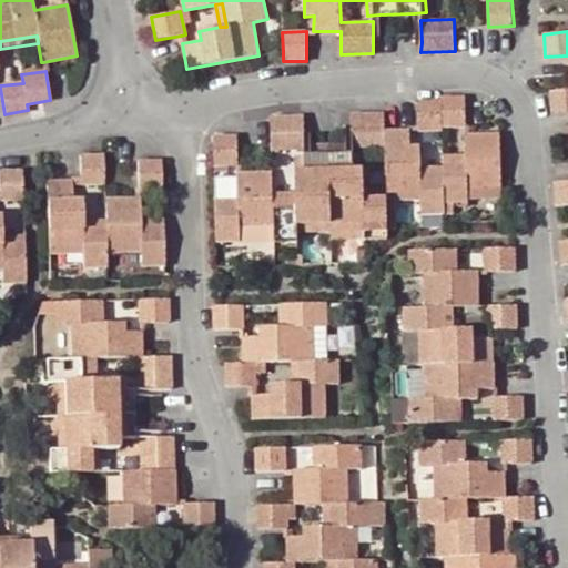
[(567,89),(549,90),(553,114),(567,112),(567,89)]
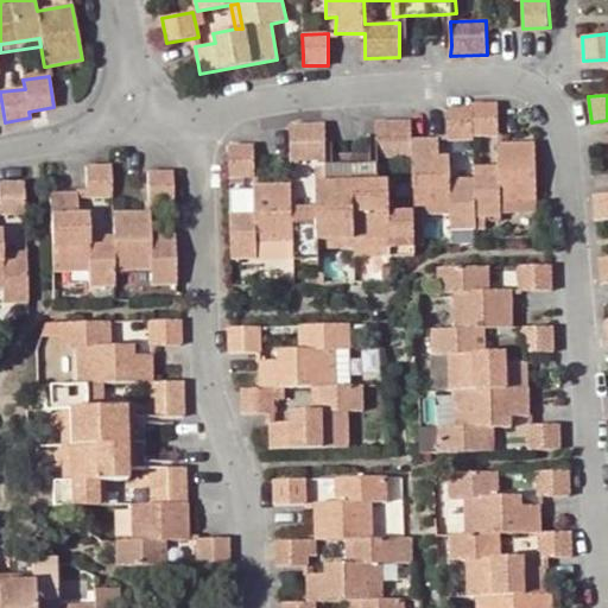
[(500,134),(498,103),(473,103),(473,108),(448,109),(449,138),(448,140),(474,139),(474,135),(500,134)]
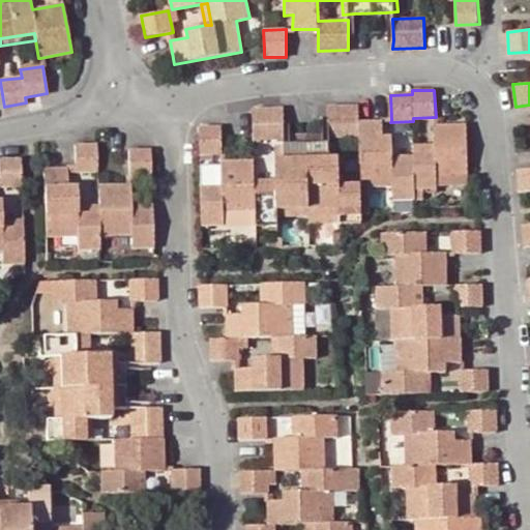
[(384,136),(383,120),(359,120),(358,106),(328,107),(327,114),(328,137),(359,137),(360,181),(360,186),(392,187),(392,199),(414,199),(414,189),(437,188),(436,175),(468,175),(467,124),(436,124),(434,123),(435,145),(435,151),(413,151),(413,157),(413,164),(393,164),(393,158),(392,136),(384,136)]
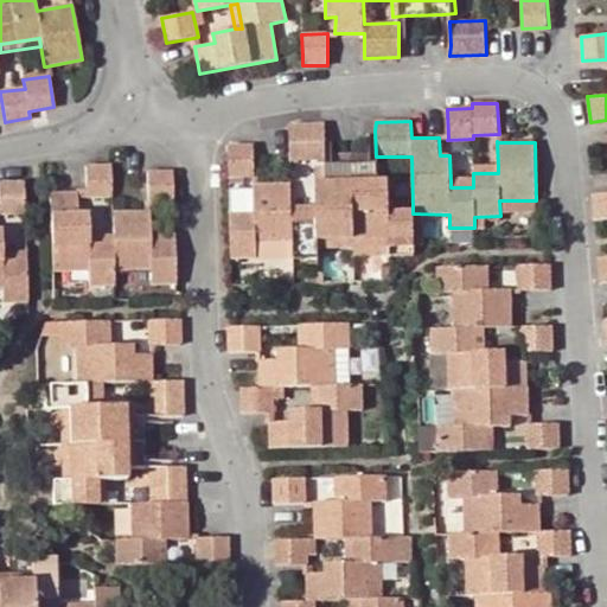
[(325,158),(325,132),(324,125),(288,125),(289,159),(325,158)]
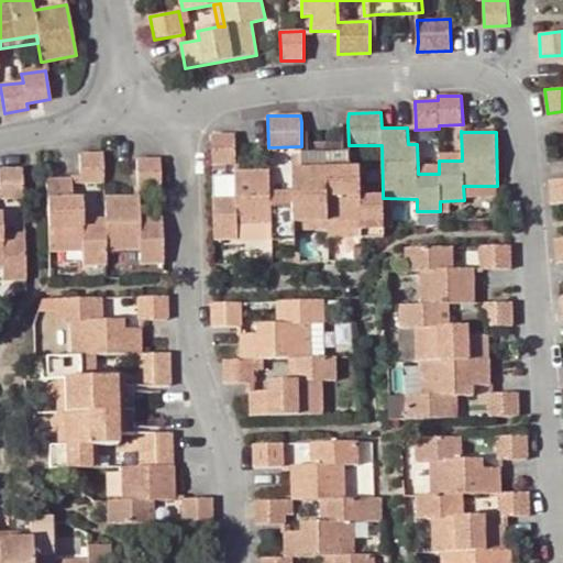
[(212,164),(236,164),(236,134),(211,134),(212,164)]
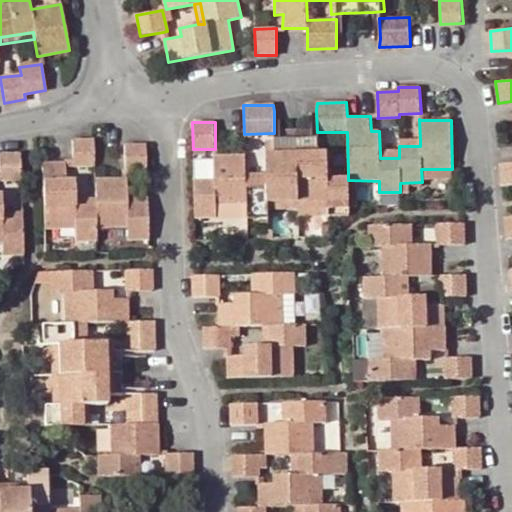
[(70,140),(72,163),(72,167),(94,166),(93,139),(70,140)]
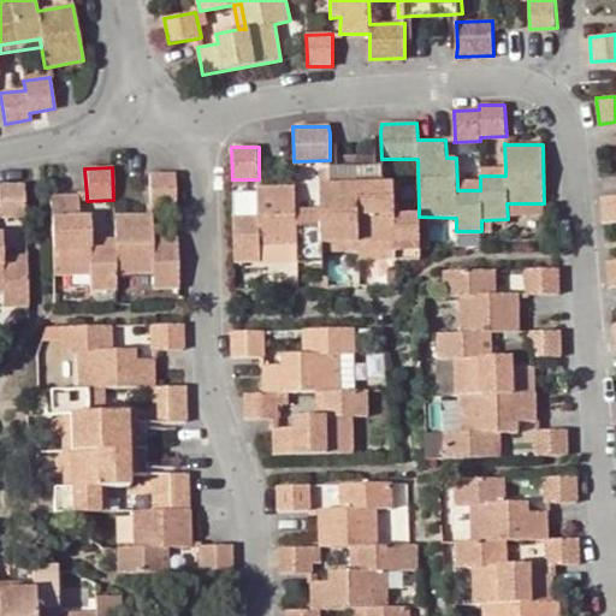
[(421,250),(419,217),(395,217),(395,211),(394,184),(390,184),(389,167),(375,167),(337,169),(323,169),(323,187),(320,187),(321,213),(321,219),(297,220),(297,214),(295,185),(259,187),(256,187),(258,214),(258,220),(234,220),(236,264),(260,264),(260,246),(297,244),(298,262),(323,261),(323,252),(323,246),(395,244),(395,249),(394,260),(421,259),(421,250)]
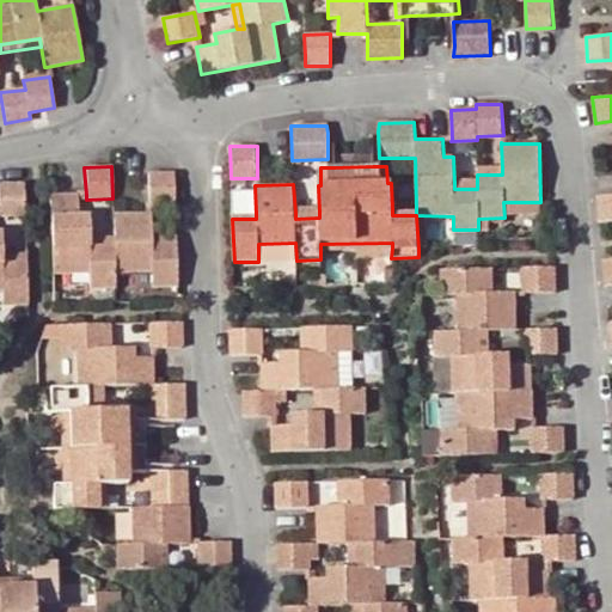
[(147,172),(148,207),(173,206),(172,172),(147,172)]
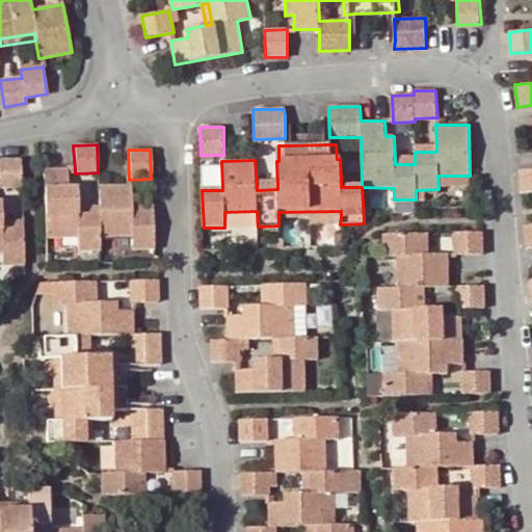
[(0,158),(0,186),(22,186),(21,158),(0,158)]
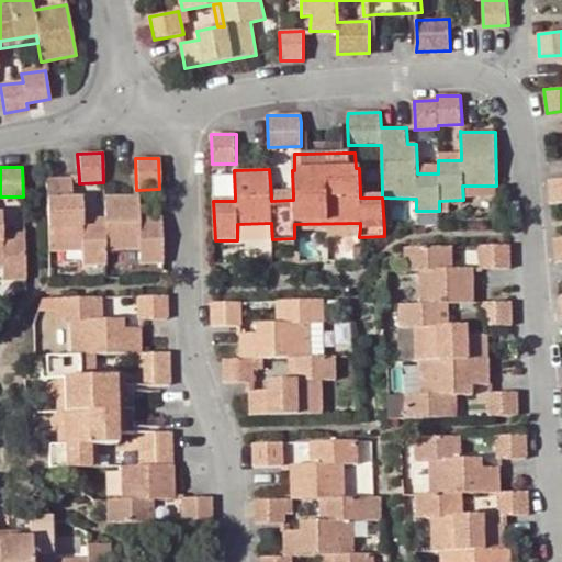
[(561,202),(561,178),(548,179),(550,203),(561,202)]
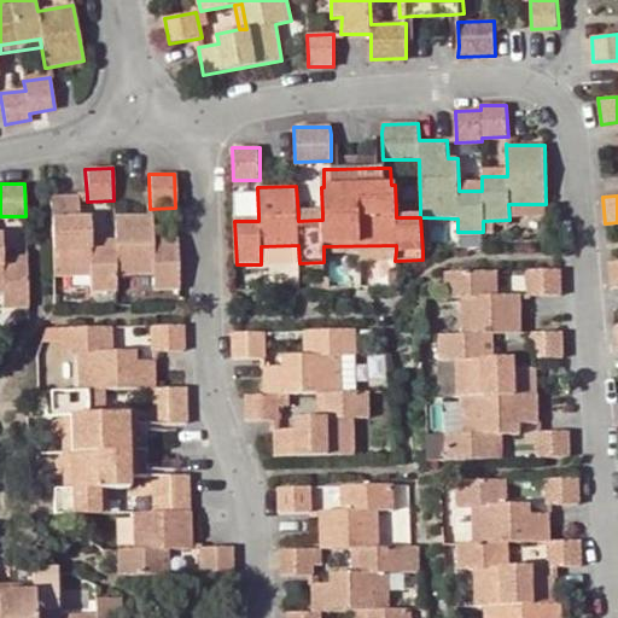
[(79,216),(79,197),(50,197),(53,278),(89,277),(91,292),(115,292),(116,275),(152,274),(152,291),(179,290),(178,246),(152,248),(151,239),(151,216),(114,217),(115,239),(115,246),(89,246),(89,239),(88,216),(79,216)]
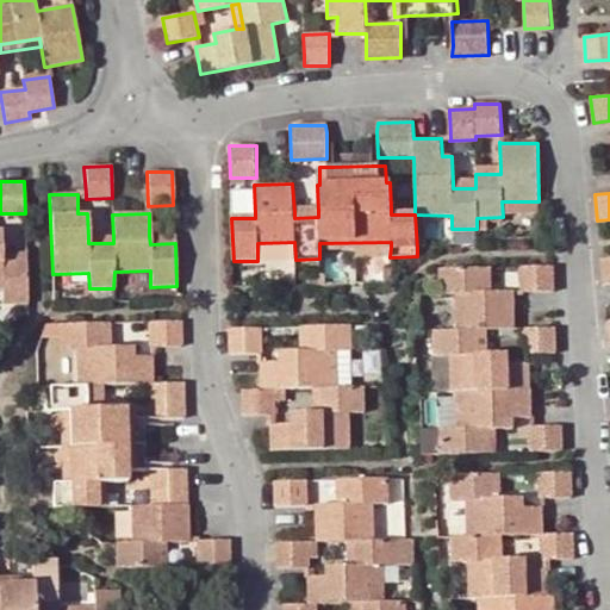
[(0,288),(1,290),(1,304),(27,304),(26,260),(2,260),(1,249),(1,230),(0,229),(0,288)]
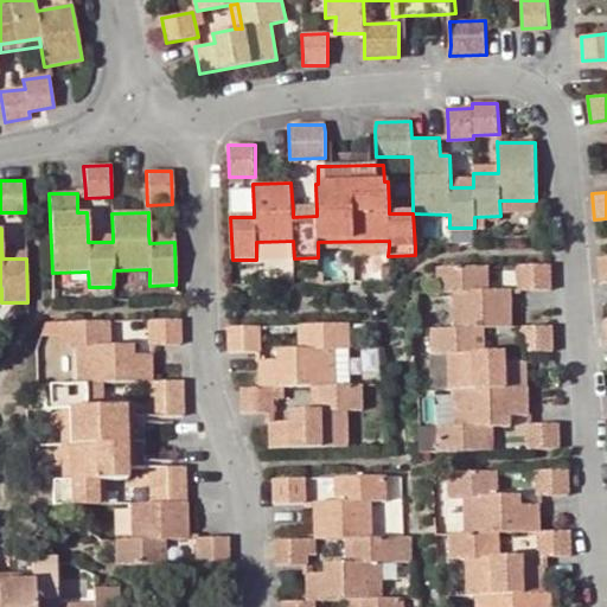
[(2,259),(26,259),(26,247),(1,248),(2,259)]
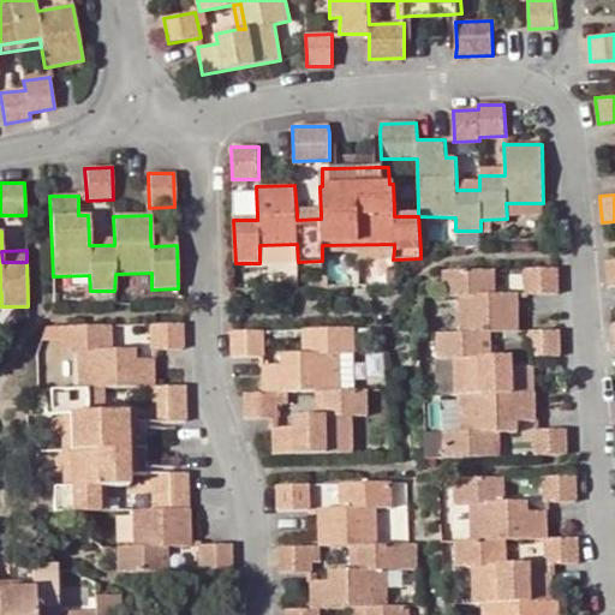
[(556,268),(526,269),(526,296),(557,294),(556,268)]
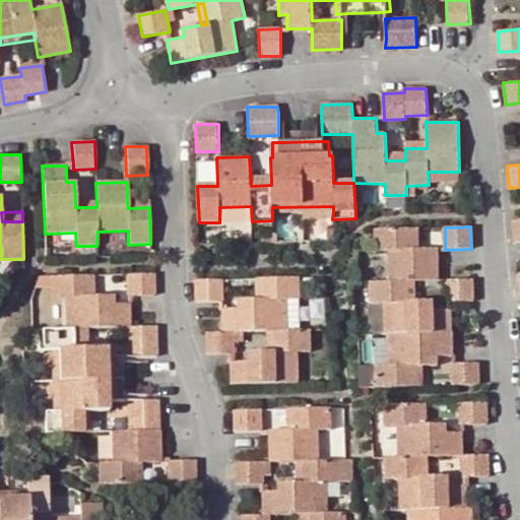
[(410,250),(409,229),(374,230),(374,252),(389,252),(389,281),(369,282),(370,304),(383,304),(384,334),(388,334),(389,366),(376,366),(376,386),(412,385),(411,366),(418,366),(437,365),(436,356),(452,356),(451,308),(431,309),(430,302),(409,303),(404,303),(404,281),(409,281),(439,279),(438,250),(438,248),(415,249),(410,250)]
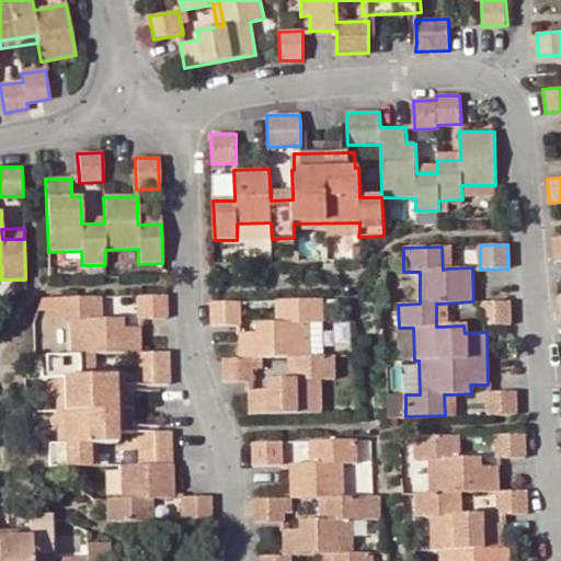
[(137,319),(139,319),(165,318),(165,295),(136,296),(137,319)]
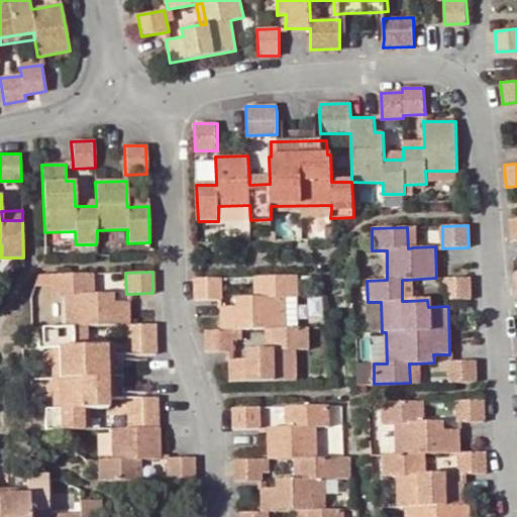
[(119,403),(120,393),(119,359),(119,350),(106,350),(105,346),(87,346),(80,346),(80,325),(86,325),(124,325),(125,354),(147,354),(156,353),(154,324),(129,324),(128,301),(113,302),(112,293),(93,294),(86,294),(86,274),(49,275),(52,297),(65,297),(66,327),(41,327),(42,347),(50,347),(56,347),(58,409),(53,409),(43,409),(44,430),(60,430),(83,429),(82,409),(88,409),(107,407),(108,403),(119,403)]
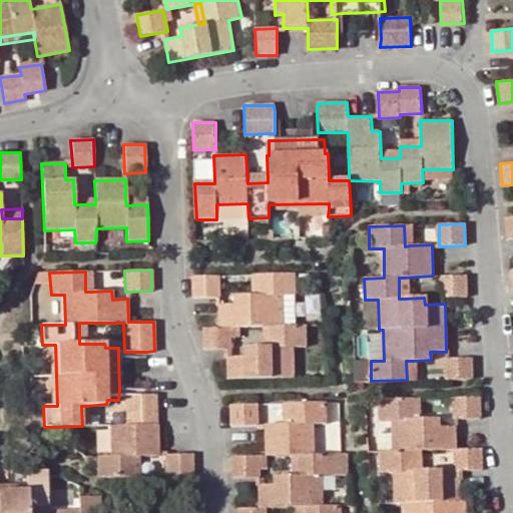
[(204,349),(204,350),(226,350),(230,350),(231,328),(266,327),(271,327),(272,348),(265,348),(245,348),(245,357),(226,357),(226,379),(294,377),(294,347),(306,348),(306,325),(284,326),(284,297),(296,296),(296,274),(260,275),(260,295),(253,295),(234,295),(234,305),(218,305),(217,327),(204,328),(204,347),(204,349)]
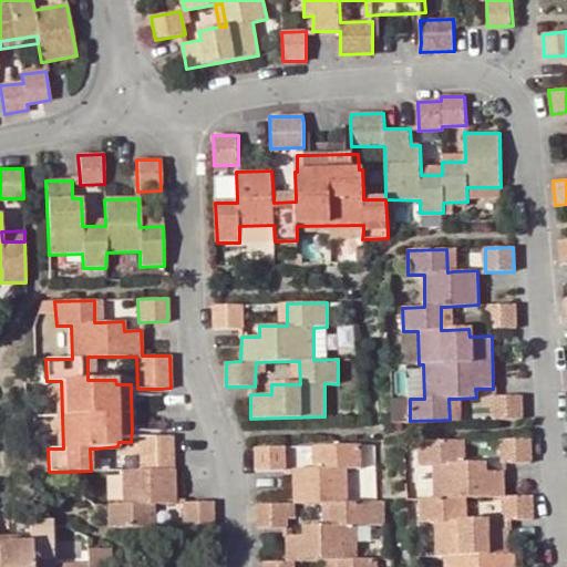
[(516,303),(487,305),(487,329),(492,329),(517,328),(516,303)]
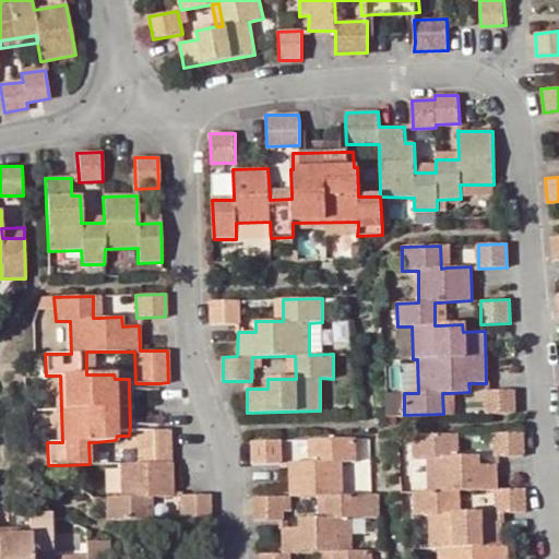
[(210,301),(211,325),(238,324),(240,324),(239,300),(210,301)]
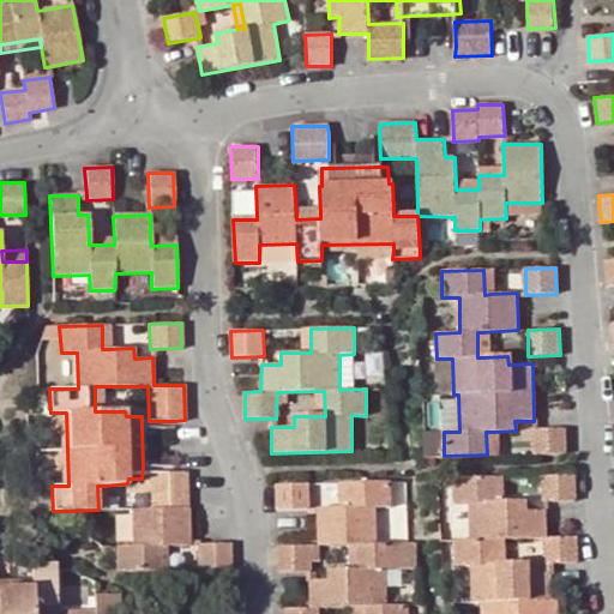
[(565,427),(533,428),(533,453),(566,453),(565,427)]
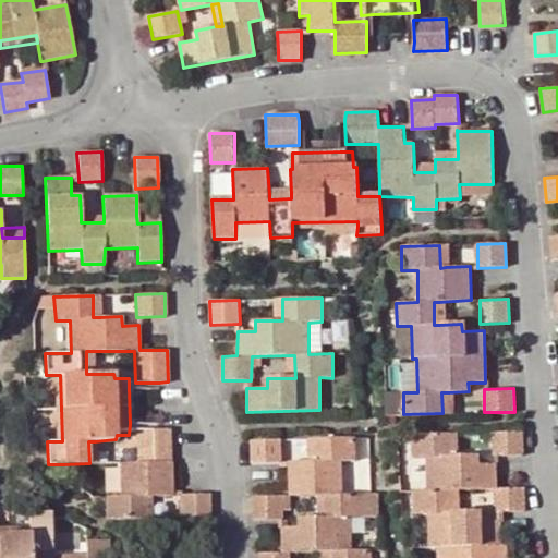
[(171,497),(171,495),(169,428),(160,428),(136,429),(136,463),(119,463),(119,496),(106,496),(107,520),(137,519),(137,497),(144,497),(171,497)]
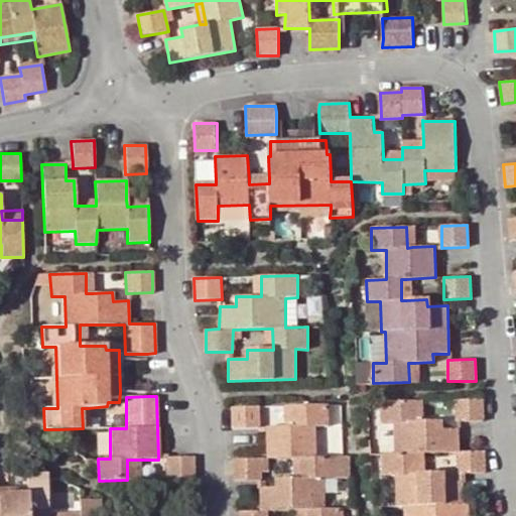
[(483,420),(482,399),(457,399),(457,422),(460,421),(483,420)]
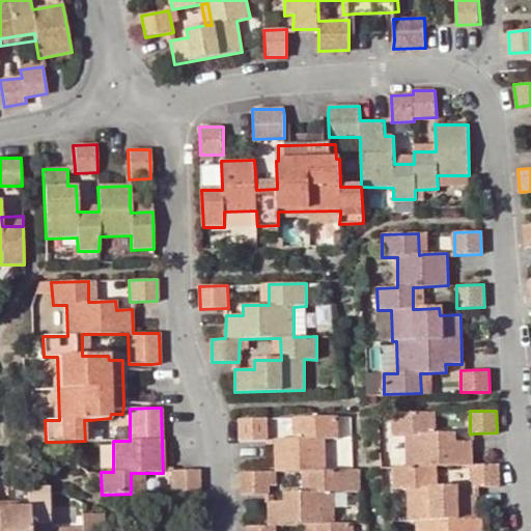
[(482,530),(482,519),(478,519),(477,495),(457,496),(456,486),(436,487),(430,487),(429,467),(435,467),(471,466),(472,487),(477,487),(500,487),(498,465),(476,466),(474,442),(455,442),(455,432),(435,432),(427,434),(427,413),(392,414),(393,437),(404,436),(407,467),(394,467),(395,490),(408,490),(408,521),(417,520),(417,530),(482,530)]
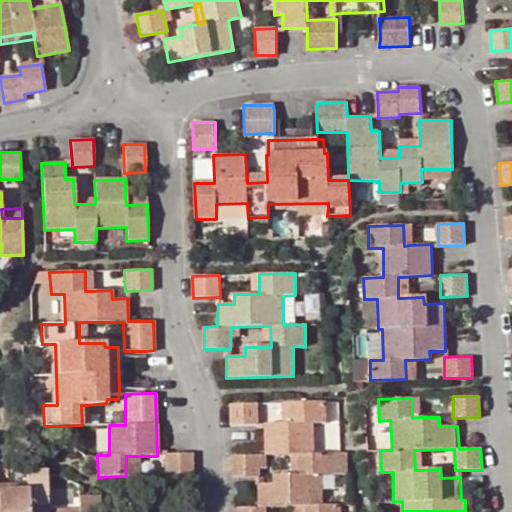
[(262,421),(284,421),(283,401),(262,402),(262,421)]
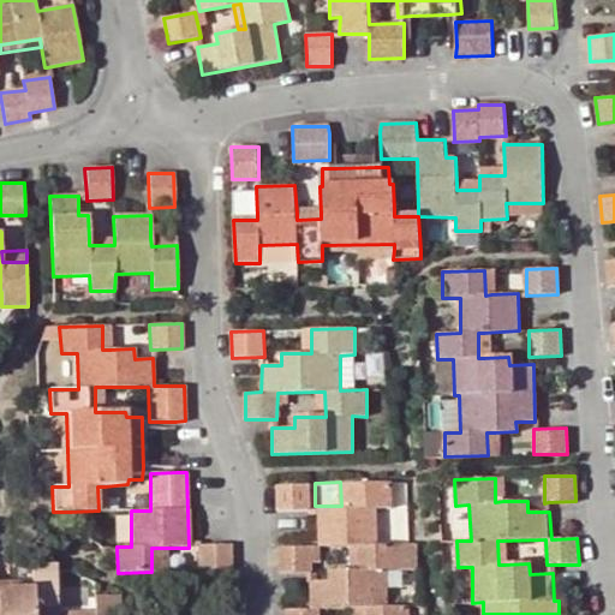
[(318,508),(318,511),(320,547),(352,545),(359,545),(360,569),(352,569),(329,571),(329,580),(310,580),(310,609),(287,609),(286,614),(320,614),(320,609),(358,608),(365,608),(365,614),(408,614),(408,607),(388,607),(387,571),(402,571),(401,544),(380,545),(378,508),(393,508),(392,483),(347,484),(348,507),(341,507),(318,508)]
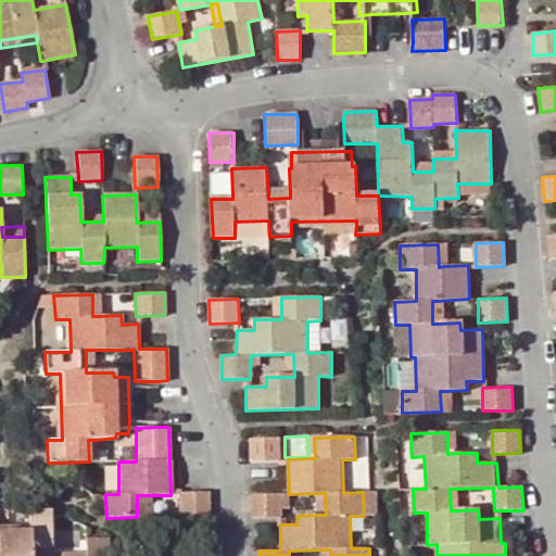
[(280,462),(280,438),(251,439),(252,462),(280,462)]
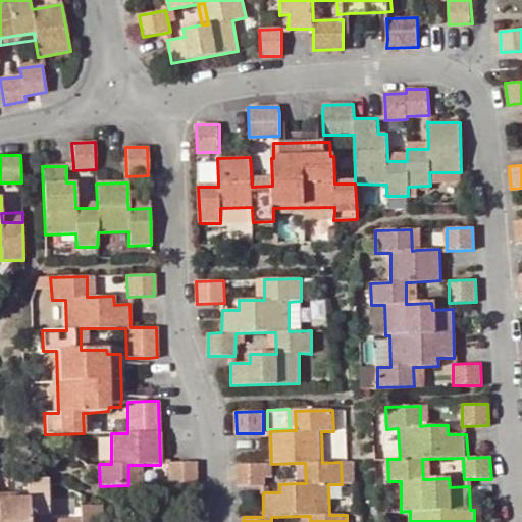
[(196,483),(195,462),(167,463),(168,484),(196,483)]
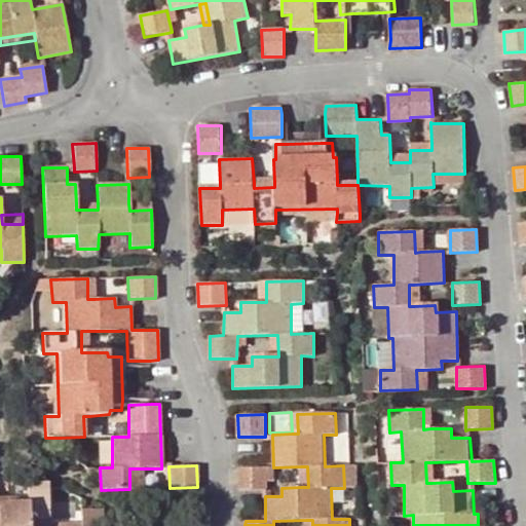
[(267,490),(267,467),(238,468),(238,490),(265,490),(267,490)]
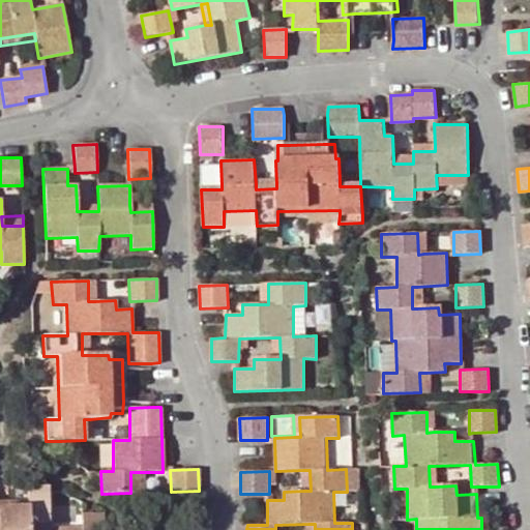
[(0,529),(105,529),(105,512),(84,513),(83,503),(60,492),(50,492),(29,493),(28,501),(28,507),(0,507),(0,529)]
